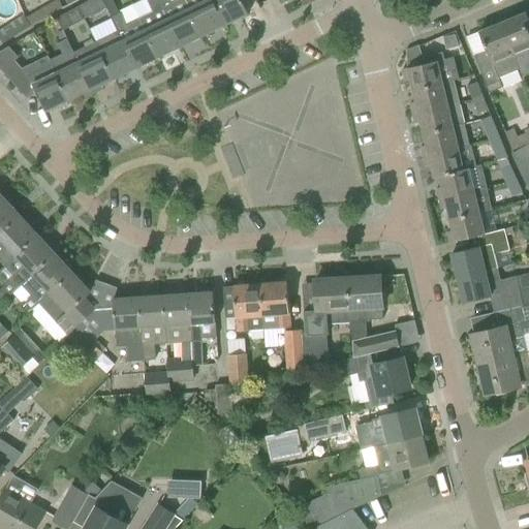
[(59,0),(57,0),(25,20),(29,28),(64,7),(62,4),(59,0)]
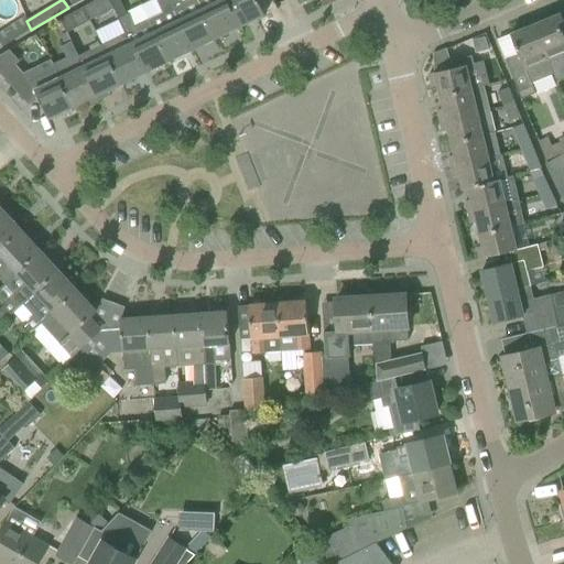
[(109,0),(97,0),(82,9),(88,23),(115,9),(109,0)]
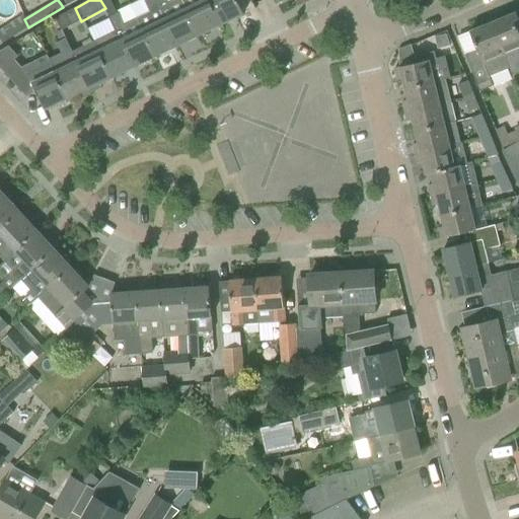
[(154,57),(176,47),(157,9),(158,8),(154,0),(143,0),(150,13),(136,19),(154,57)]
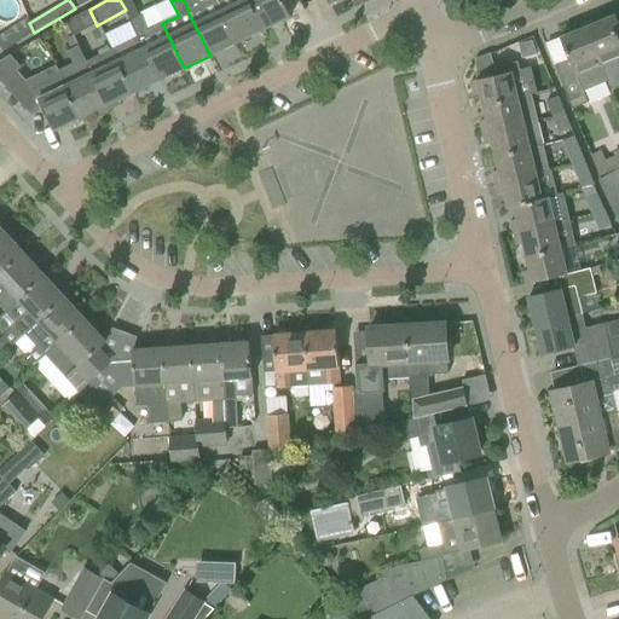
[(236,42),(215,0),(209,0),(200,5),(197,0),(184,0),(189,10),(187,11),(210,56),(236,42)]
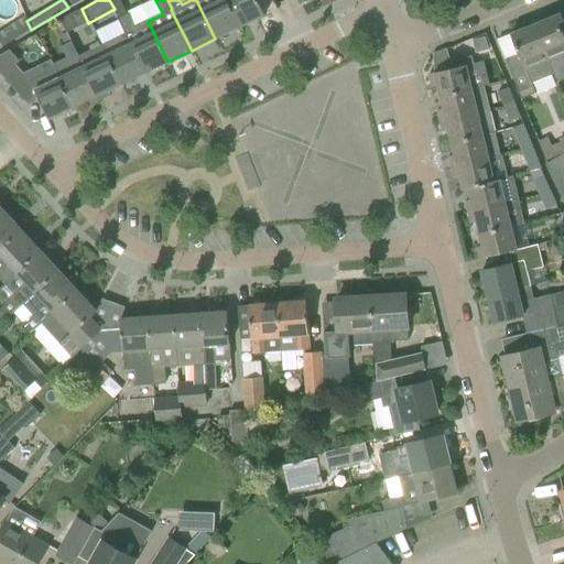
[(196,0),(215,39),(239,28),(225,0),(196,0)]
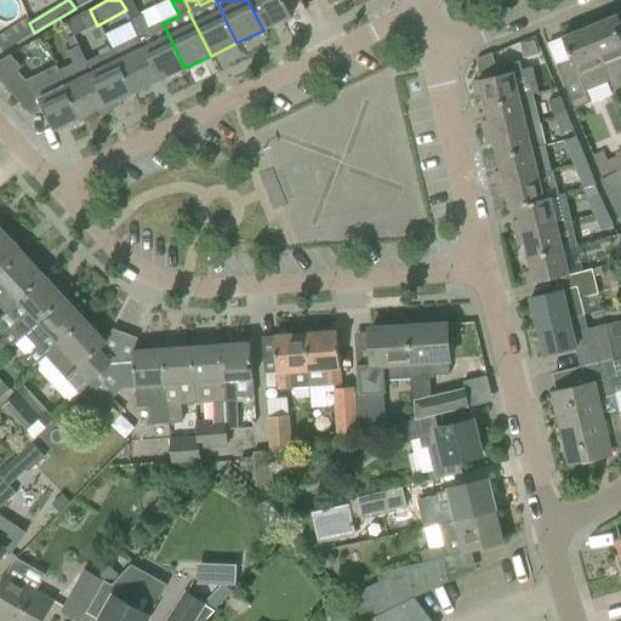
[(291,17),(283,0),(248,0),(263,30),(291,17)]
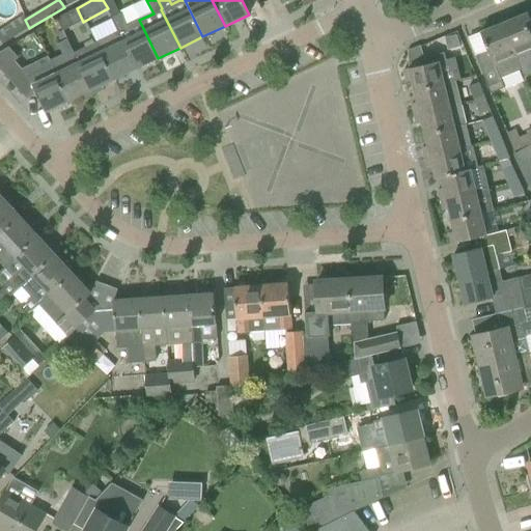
[(57,20),(63,32),(83,22),(77,8),(57,20)]
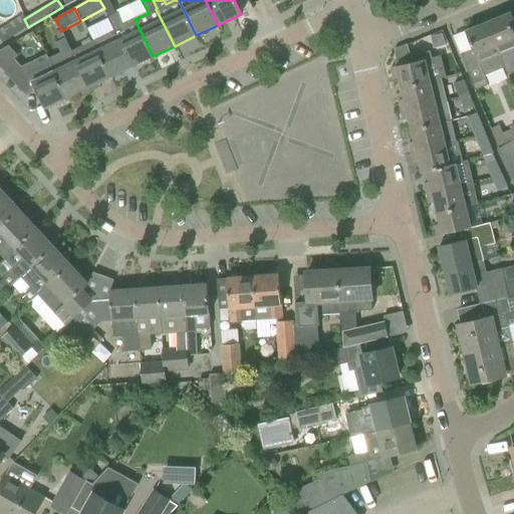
[(117,12),(106,18),(106,19),(131,67),(153,56),(135,19),(123,25),(117,12)]
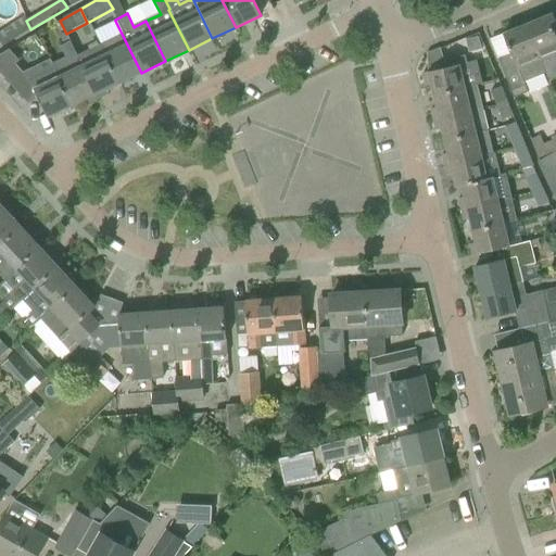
[(555,34),(548,15),(526,25),(546,74),(550,81),(555,78),(555,34)]
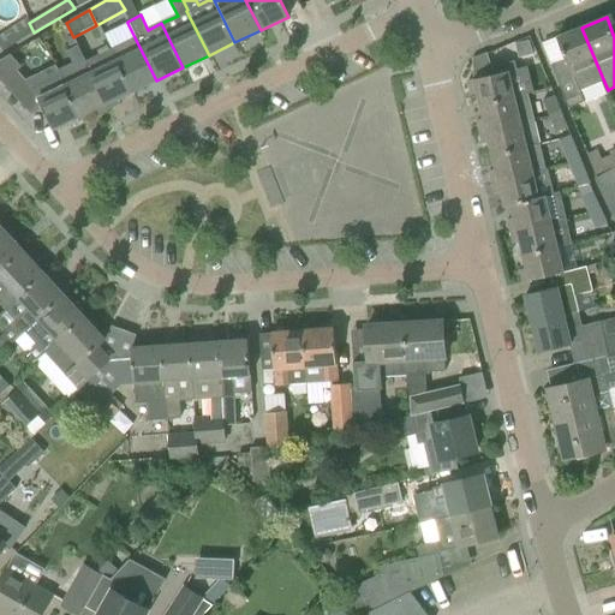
[(0,47),(3,52),(34,33),(29,23),(28,19),(0,36),(0,47)]
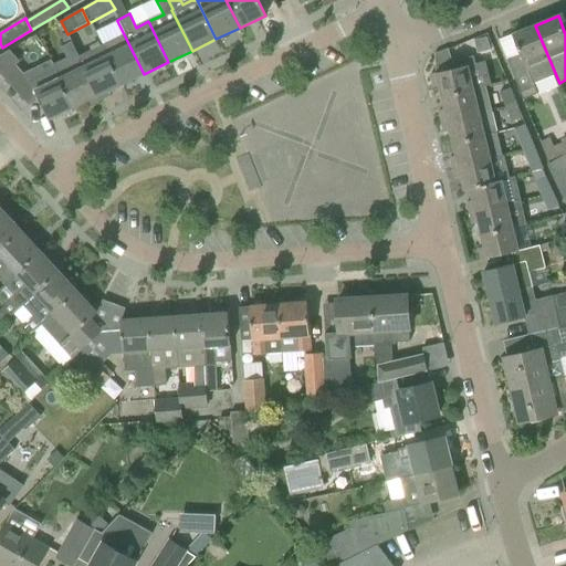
[(117,21),(95,31),(103,46),(101,46),(119,85),(144,74),(117,21)]
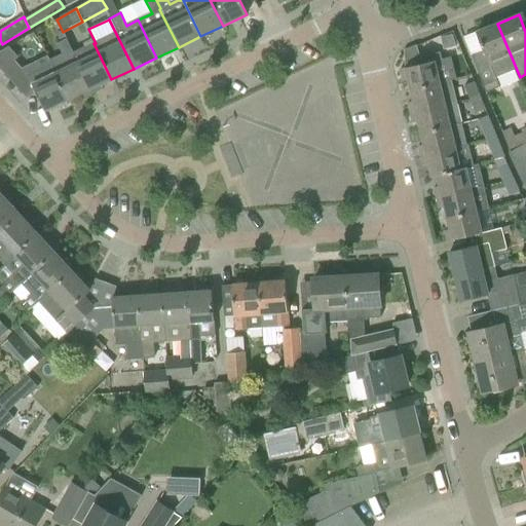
[(517,70),(497,24),(476,32),(484,50),(472,55),(487,92),(500,87),(496,78),(517,70)]
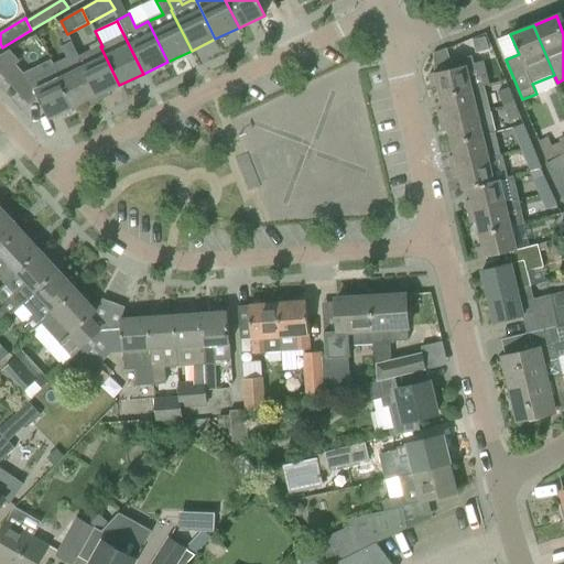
[(484,36),(472,40),(475,54),(488,51),(484,36)]
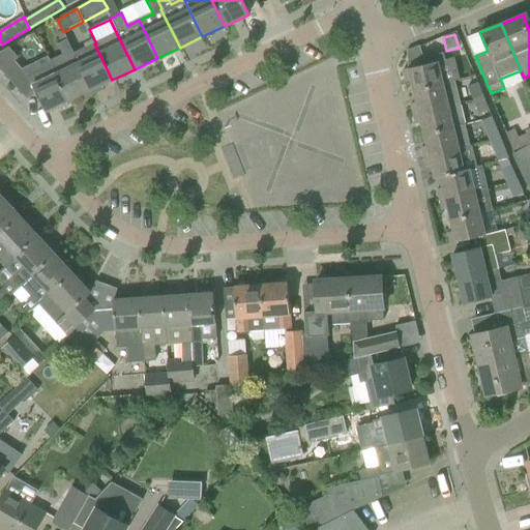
[(65,60),(50,67),(66,102),(90,91),(71,55),(65,41),(58,45),(65,60)]
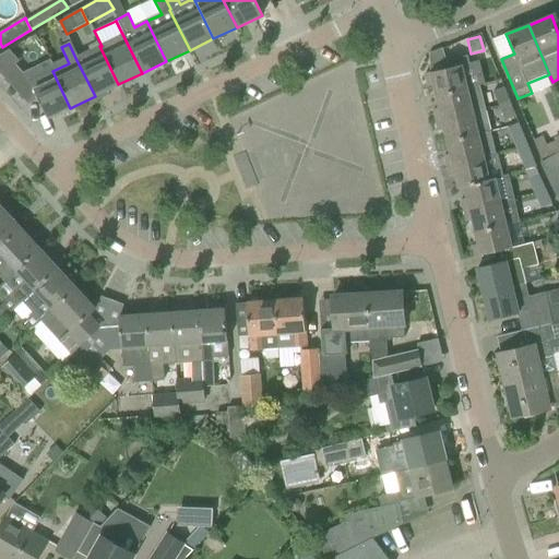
[(95,96),(118,84),(99,46),(75,58),(95,96)]
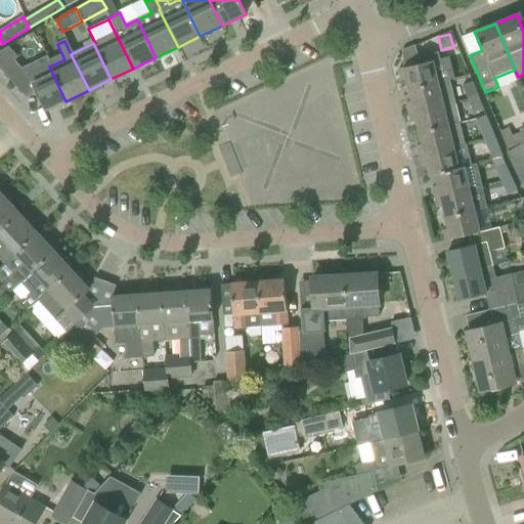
[(415,45),(403,49),(403,68),(421,63),(415,45)]
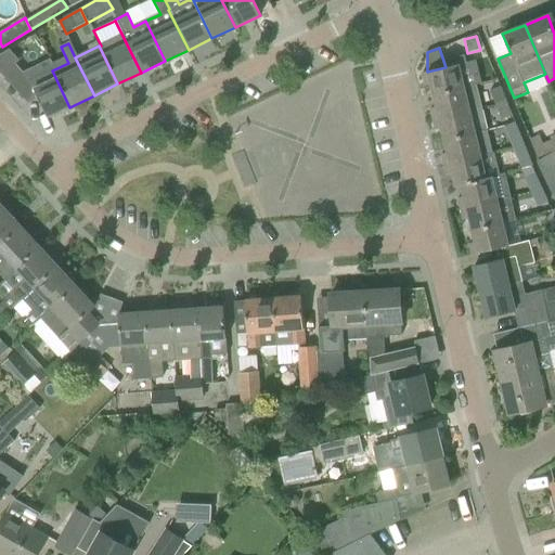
[(48,117),(69,107),(52,71),(30,81),(16,64),(20,61),(10,50),(0,55),(0,72),(0,73),(28,103),(39,99),(48,117)]
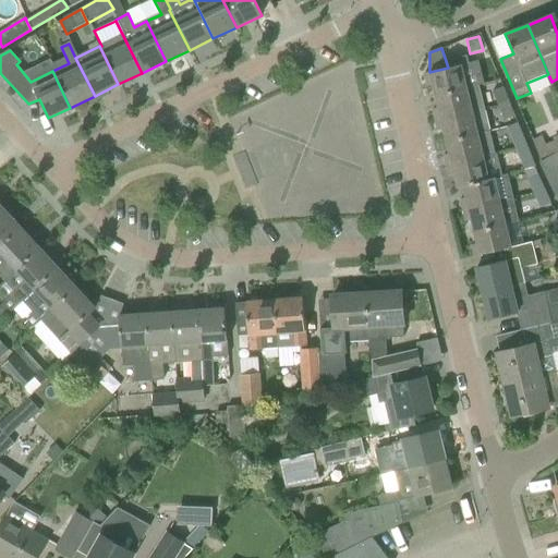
[(433,83),(435,96),(466,87),(478,85),(484,84),(478,60),(469,63),(466,56),(452,59),(453,67),(448,68),(429,72),(424,73),(426,85),(433,83)]
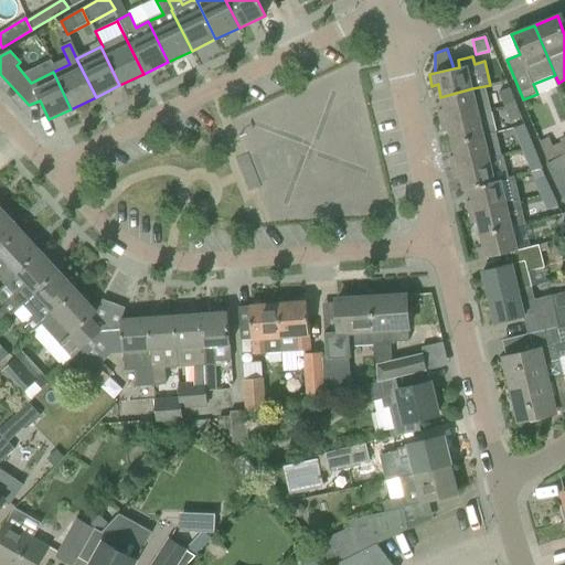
[(472,88),(440,97),(444,109),(438,110),(440,121),(479,113),(491,109),(484,86),(472,88)]
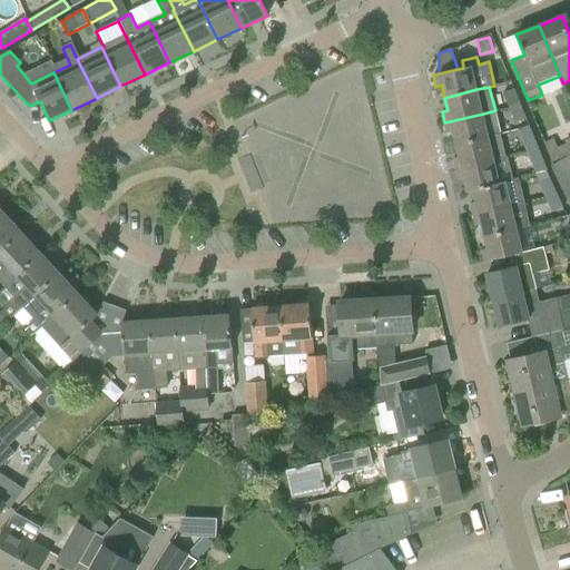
[(514,89),(503,94),(509,108),(520,104),(514,89)]
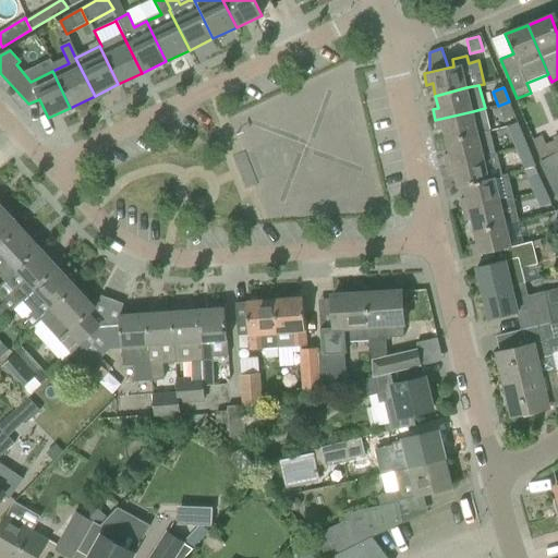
[(505,121),(516,117),(509,101),(498,106),(505,121)]
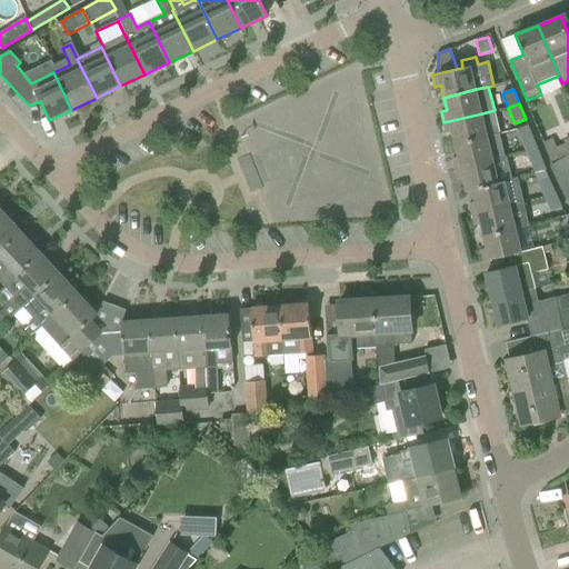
[(482,113),(443,122),(446,133),(452,131),(455,145),(488,137),(500,133),(495,110),(482,113)]
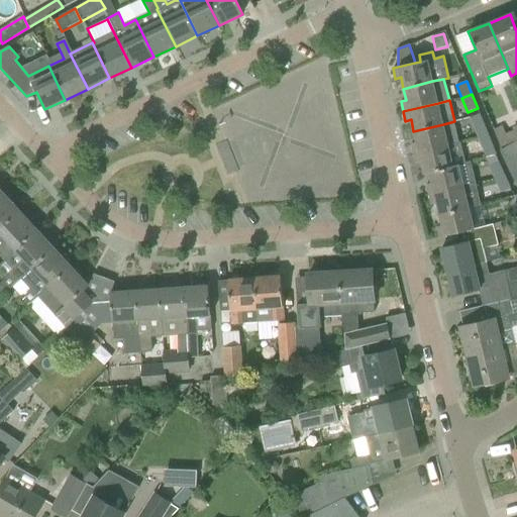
[(479,138),(489,134),(480,114),(470,118),(479,138)]
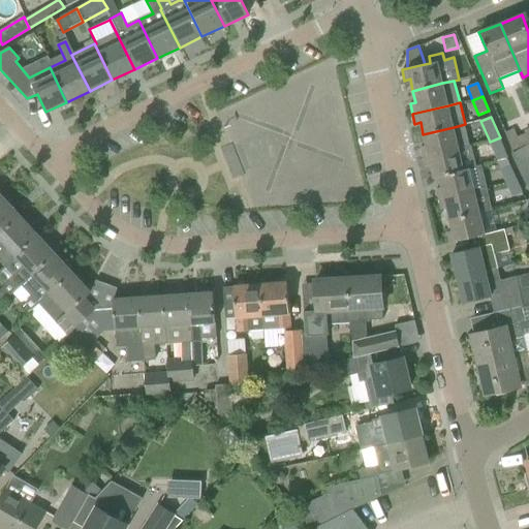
[(421,147),(423,157),(459,149),(469,146),(464,126),(465,125),(465,124),(454,127),(423,134),(426,146),(421,147)]
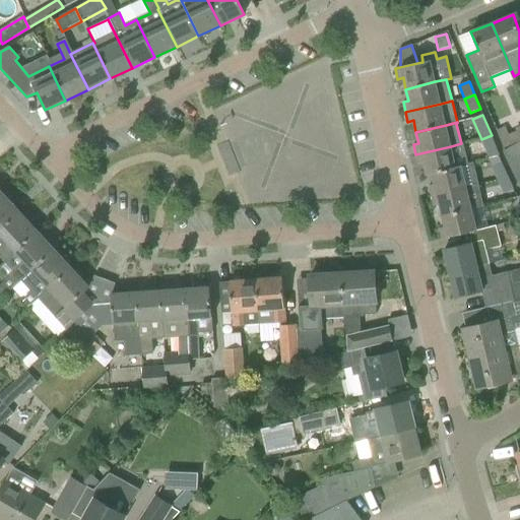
[(519,128),(516,130),(517,132),(509,136),(506,128),(497,131),(504,148),(519,141),(519,128)]
